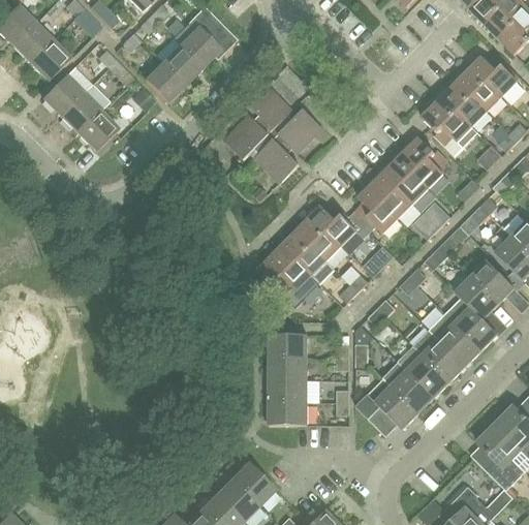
[(66,5),(76,16),(85,7),(78,0),(71,0),(66,5)]
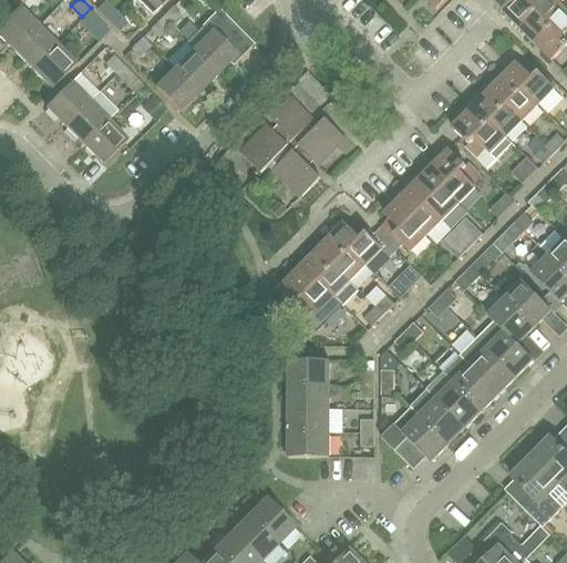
[(96,7),(109,18),(117,9),(107,0),(103,0),(96,7)]
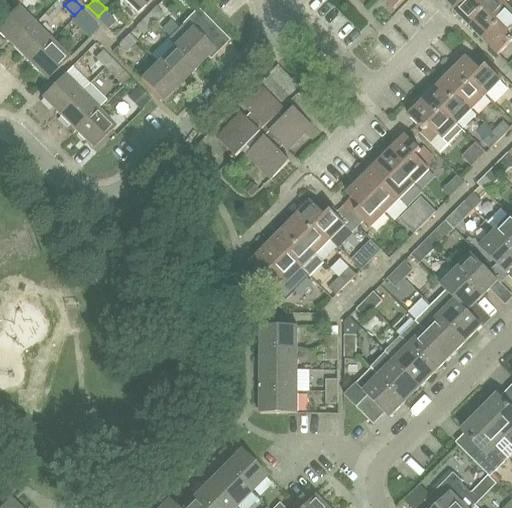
[(445,0),(454,9),(462,0),(445,0)]
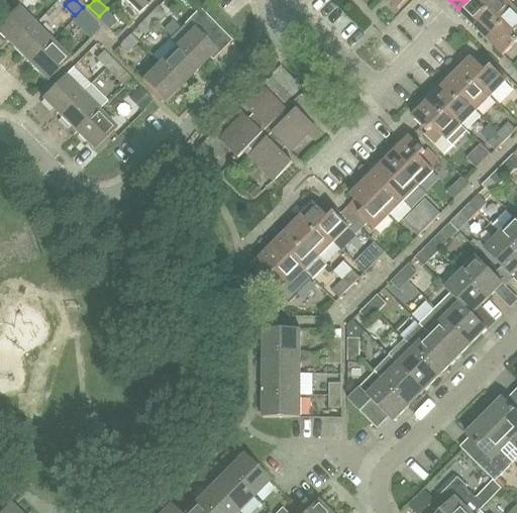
[(483,4),(487,0),(467,0),(458,9),(474,23),(488,9),(483,4)]
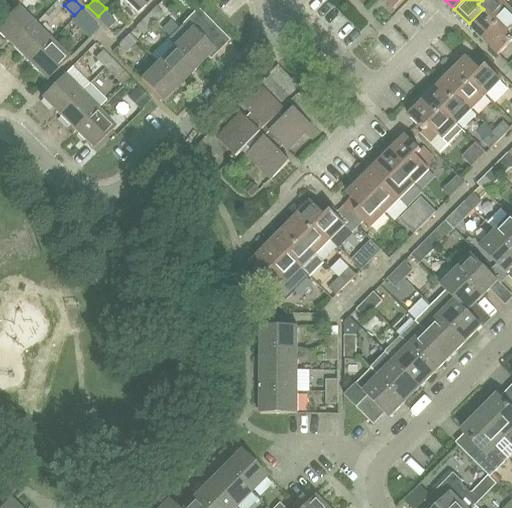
[(492,18),(507,3),(504,0),(482,0),(478,4),(483,9),(469,23),(483,38),(498,23),(492,18)]
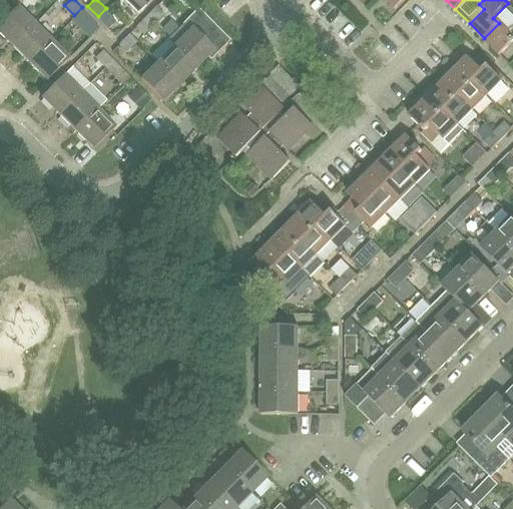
[(145,14),(153,22),(163,11),(155,3),(145,14)]
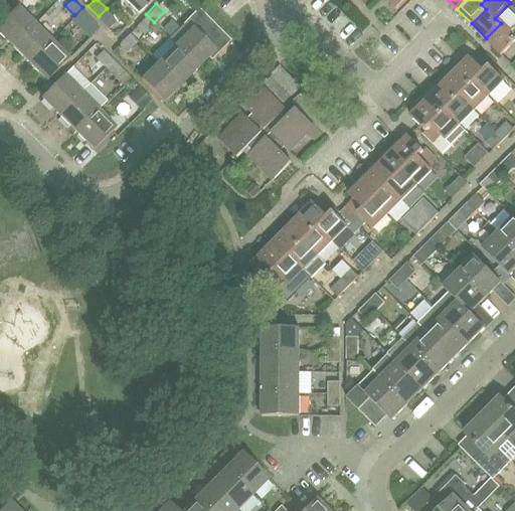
[(514,8),(510,3),(495,18),(501,23),(486,38),(490,41),(501,52),(514,38),(514,8)]
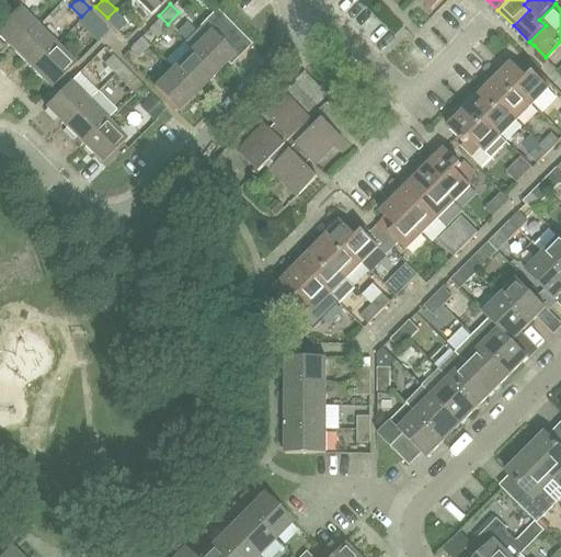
[(0,35),(12,47),(37,23),(18,4),(0,22),(0,35)]
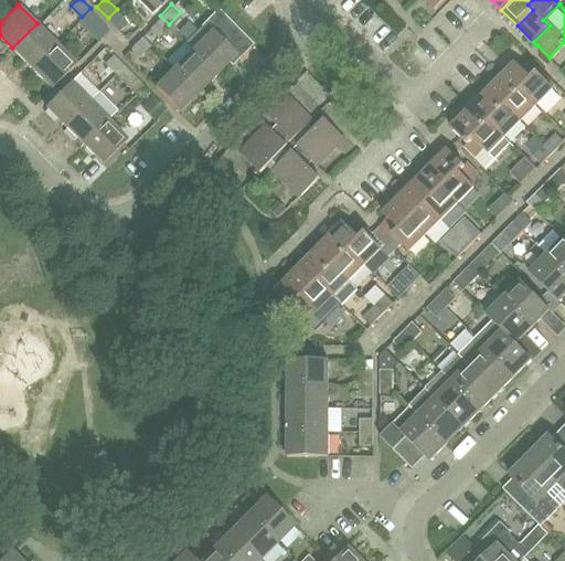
[(216,72),(235,53),(227,44),(242,31),(217,7),(195,29),(203,36),(192,48),(216,72)]
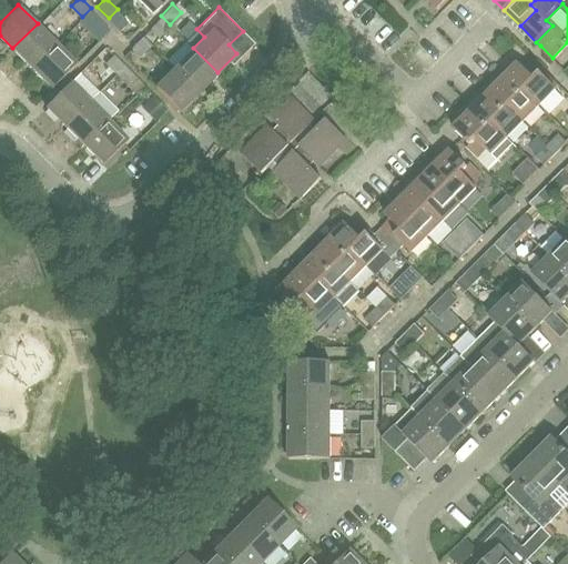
[(91,8),(82,17),(97,30),(104,22),(91,8)]
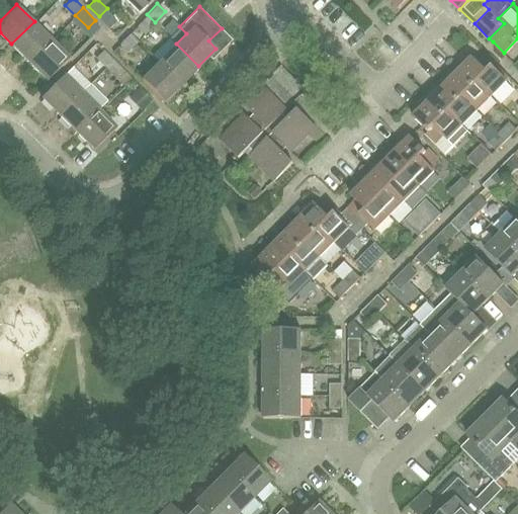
[(117,18),(107,8),(99,16),(109,26),(117,18)]
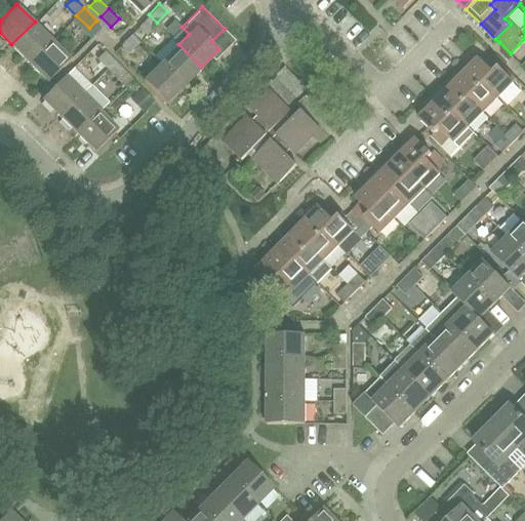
[(157,23),(149,14),(139,25),(148,32),(157,23)]
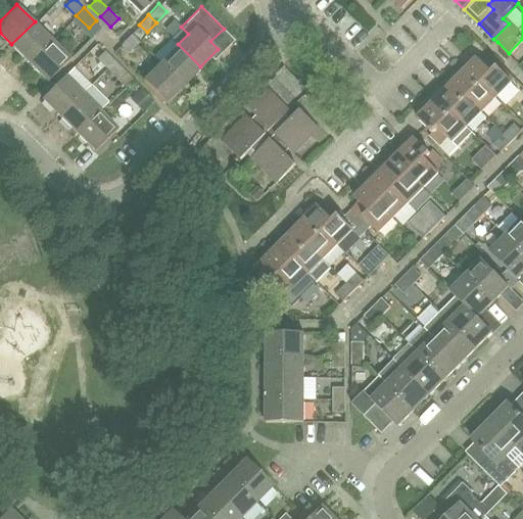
[(30,62),(52,39),(35,21),(11,44),(30,62)]
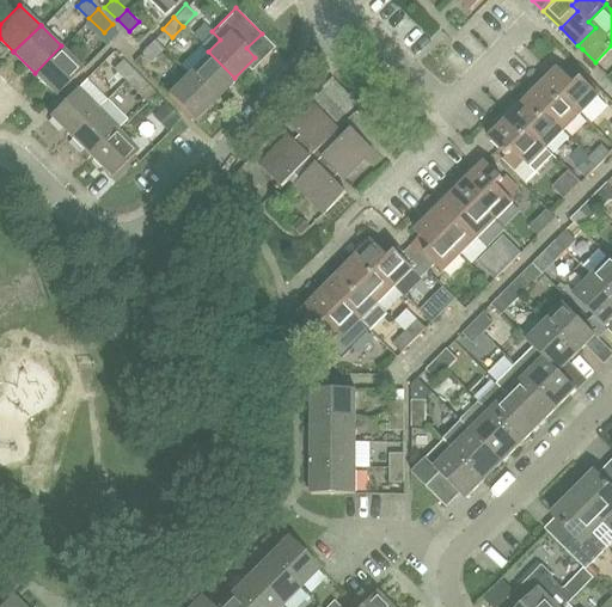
[(164,46),(155,36),(142,49),(151,59),(164,46)]
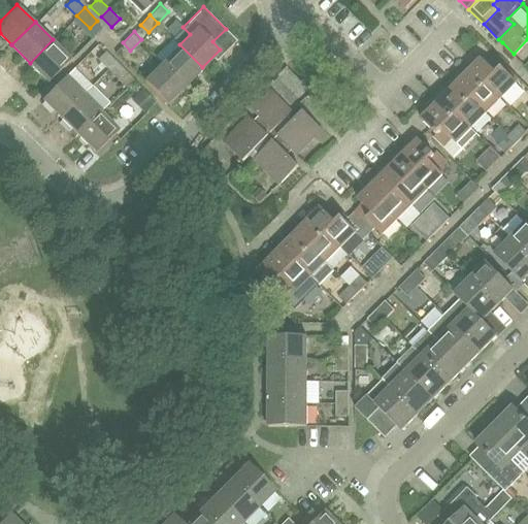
[(47,80),(70,58),(53,39),(30,63),(47,80)]
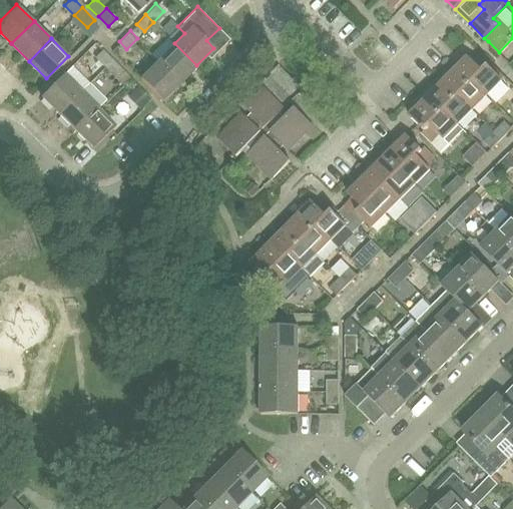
[(196,65),(174,43),(157,60),(179,82),(196,65)]
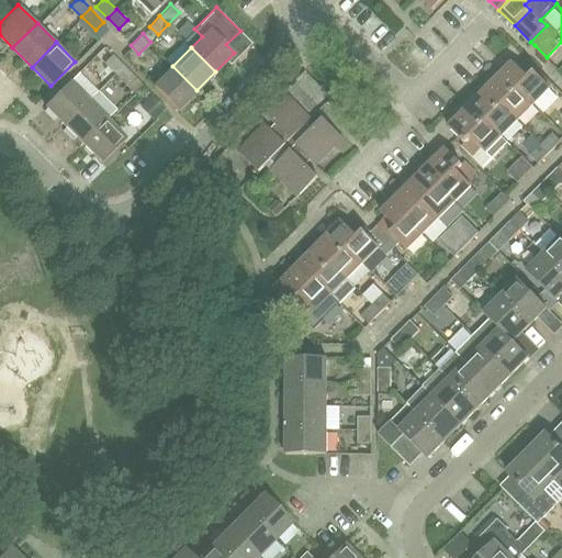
[(115,71),(125,63),(114,51),(104,59),(115,71)]
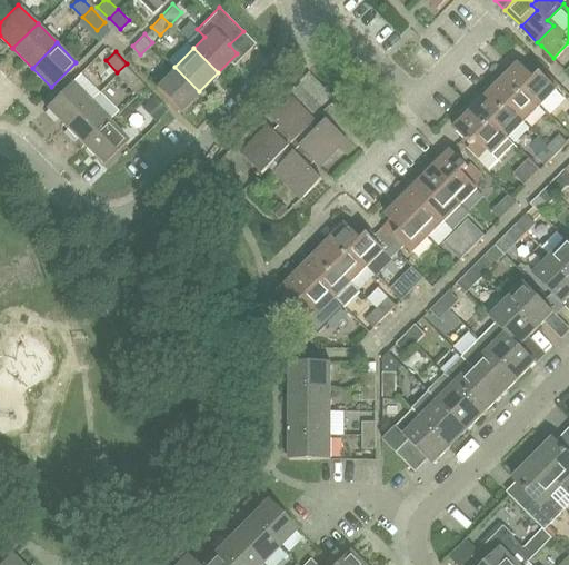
[(557,86),(540,69),(542,67),(532,56),(523,65),(518,60),(501,77),(518,92),(523,87),(540,102),(557,86)]
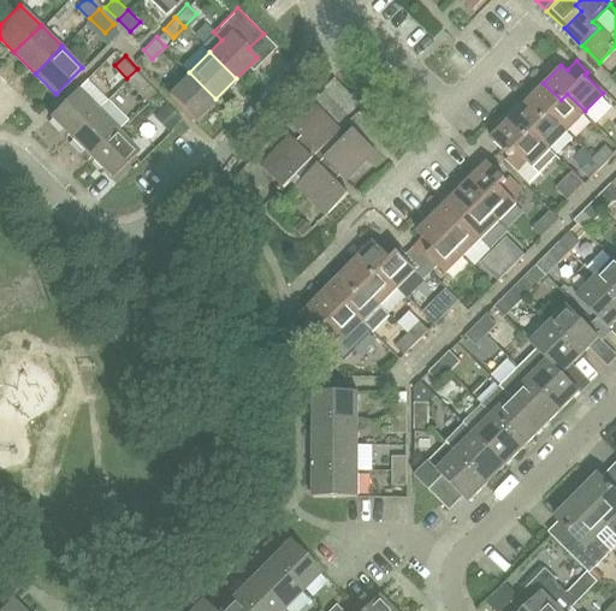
[(137,69),(126,78),(147,100),(158,90),(137,69)]
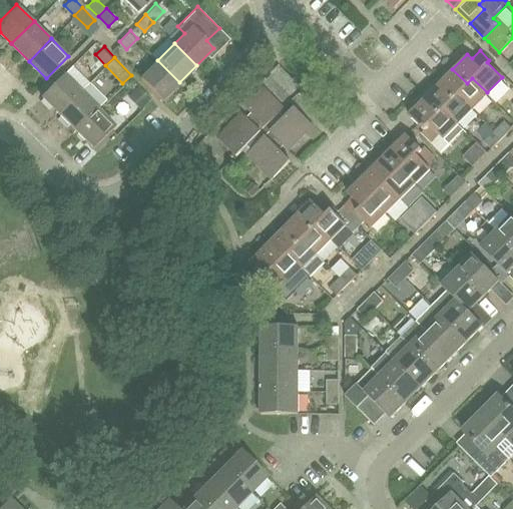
[(162,99),(179,82),(157,60),(140,77),(162,99)]
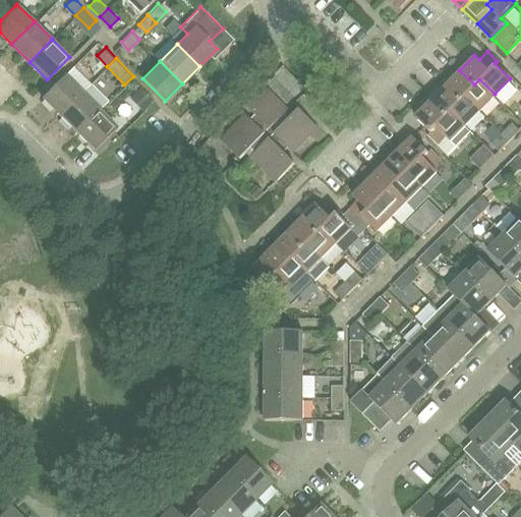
[(81,92),(91,82),(72,65),(42,97),(59,114),(81,92)]
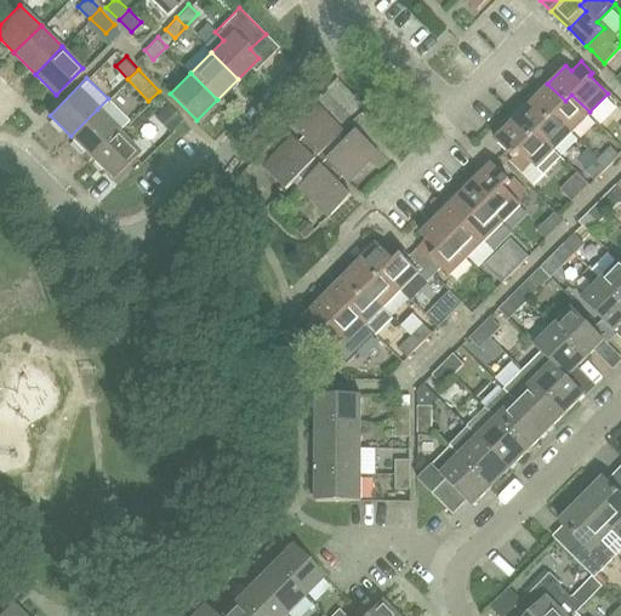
[(565,101),(547,84),(530,101),(548,119),(554,112),(571,130),(590,112),(571,95),(565,101)]
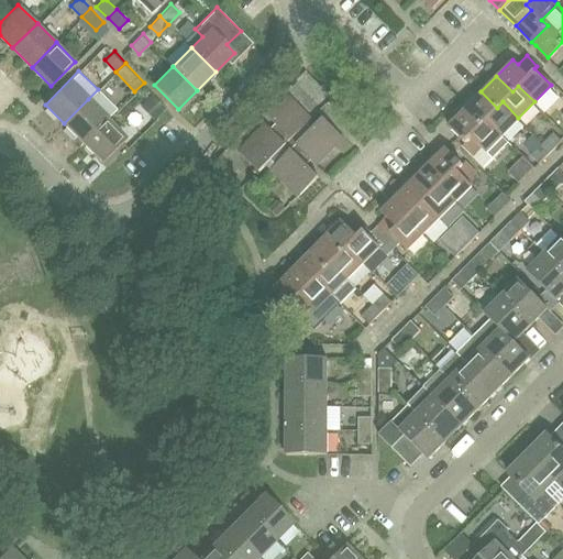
[(312,116),(285,88),(264,109),(278,123),(274,129),(286,141),(291,141),(291,136),(304,123),(312,116)]
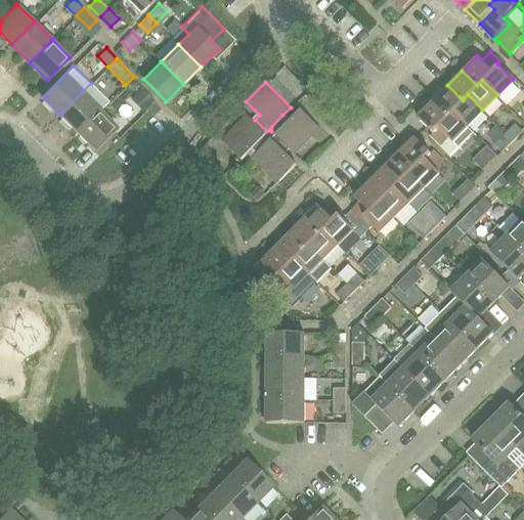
[(77,132),(99,110),(99,109),(108,99),(91,83),(82,92),(59,115),(77,132)]
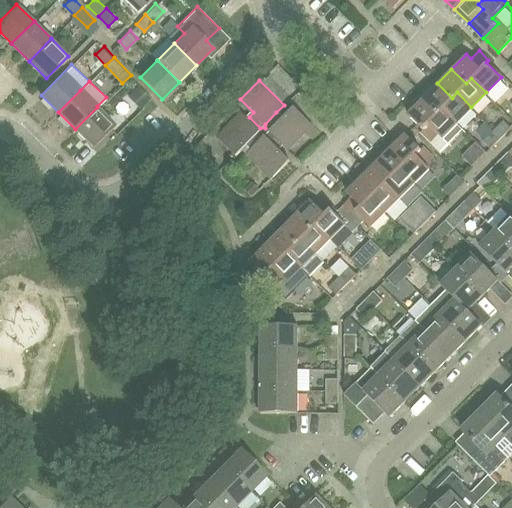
[(452,98),(437,83),(423,98),(437,112),(442,107),(457,121),(471,107),(457,92),(452,98)]
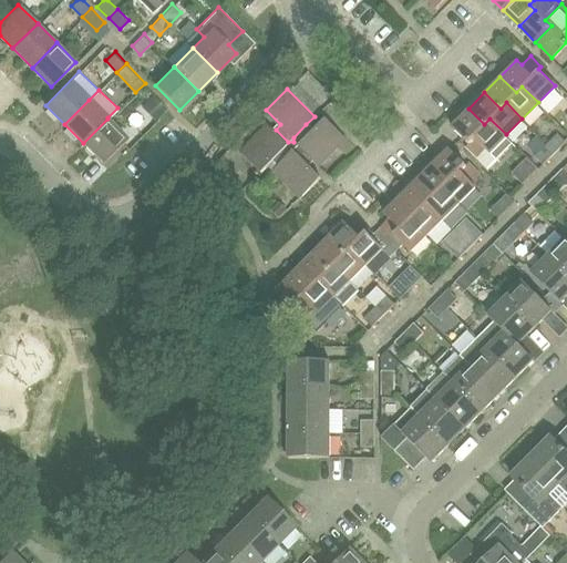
[(166,108),(153,93),(141,105),(155,119),(166,108)]
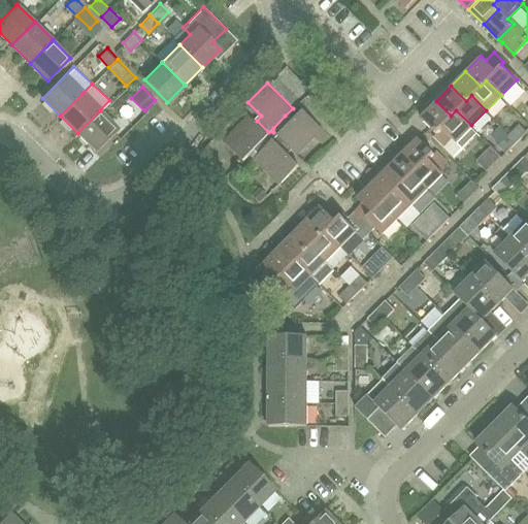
[(453,153),(461,144),(456,140),(471,125),(456,110),(451,116),(436,101),(421,116),(430,125),(436,131),(433,134),(453,153)]
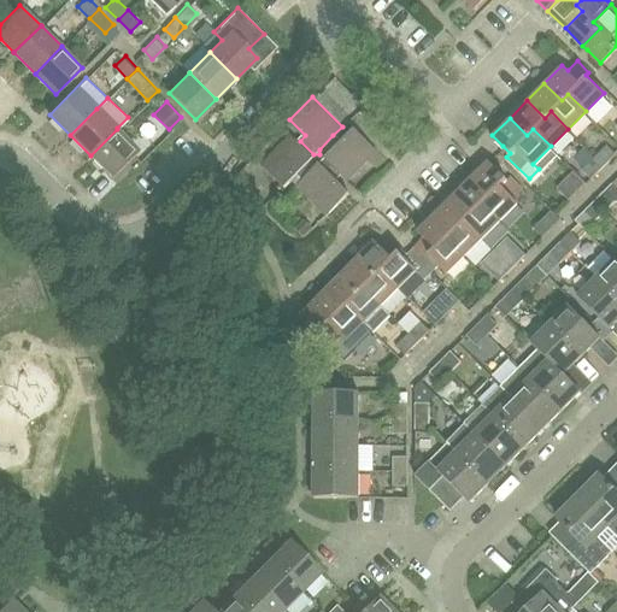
[(347,176),(376,147),(353,125),(338,141),(333,135),(319,149),(319,154),(324,154),(339,168),(347,176)]
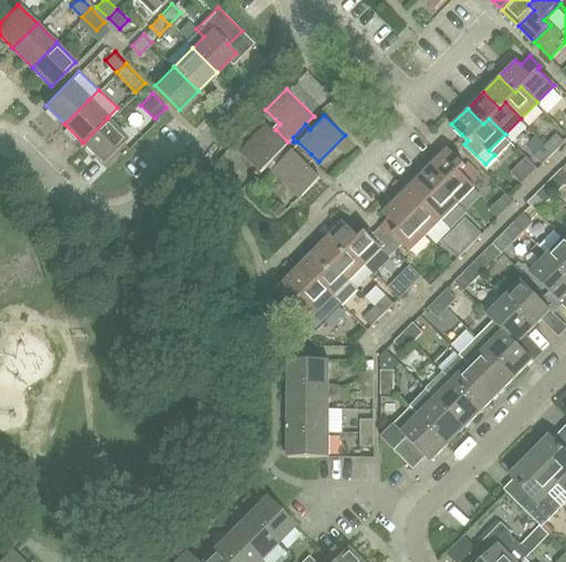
[(103,162),(126,137),(107,118),(83,143),(103,162)]
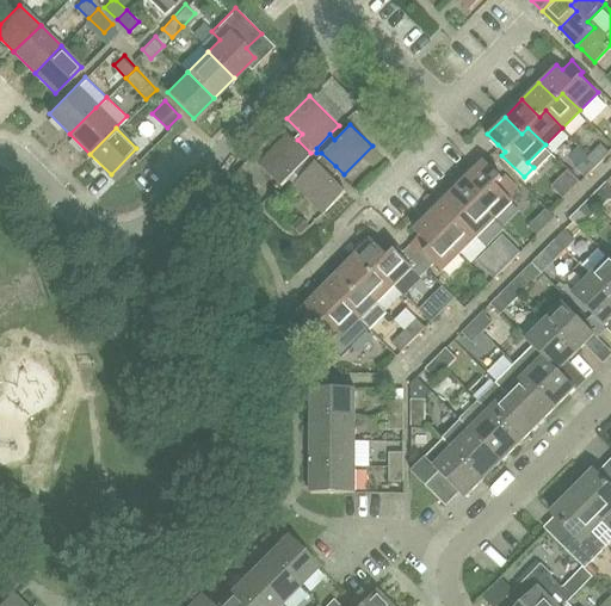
[(316,158),(316,153),(310,153),(297,140),(289,131),(259,160),(282,183),(297,167),(302,172),(316,158)]
